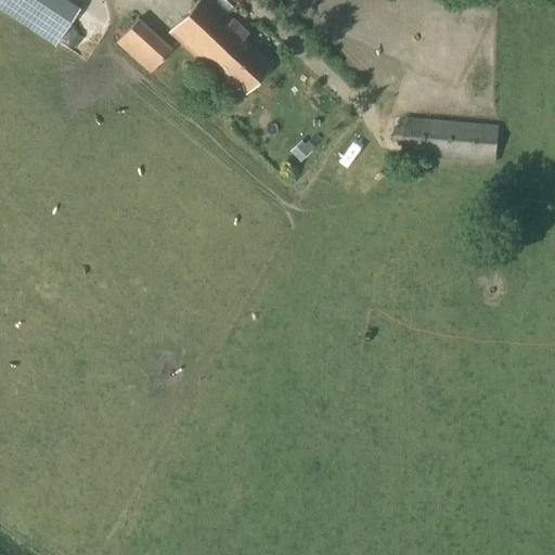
[(0,0),(0,11),(55,47),(79,9),(66,0),(0,0)]
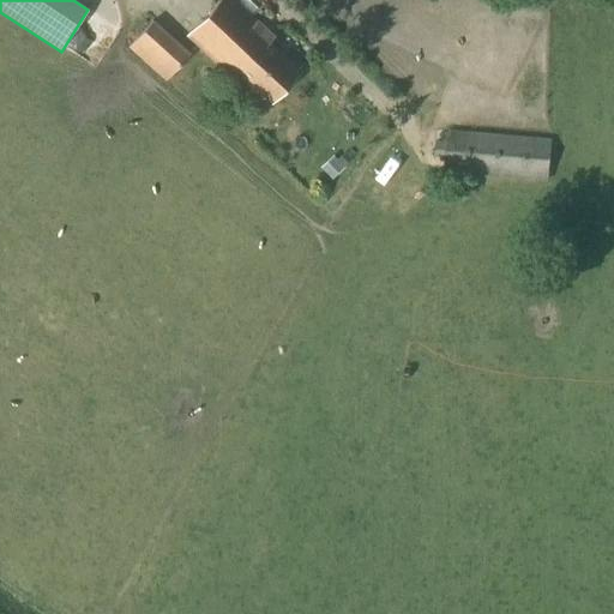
[(258,24),(232,0),(221,0),(187,37),(233,79),(236,74),(270,104),(300,72),(269,43),(275,36),(259,23),(258,24)]
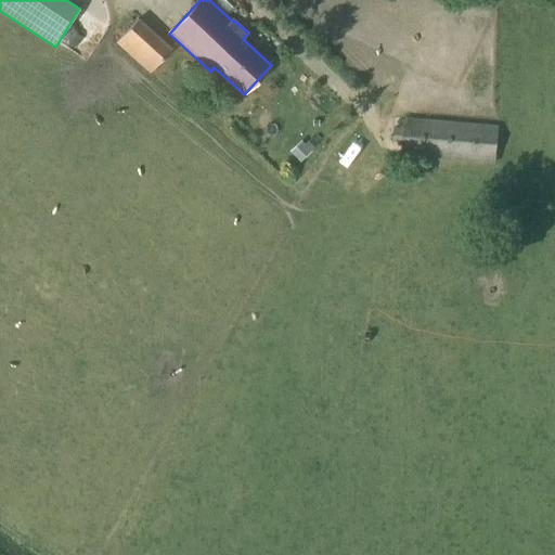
[(150,74),(171,49),(138,18),(115,43),(150,74)]
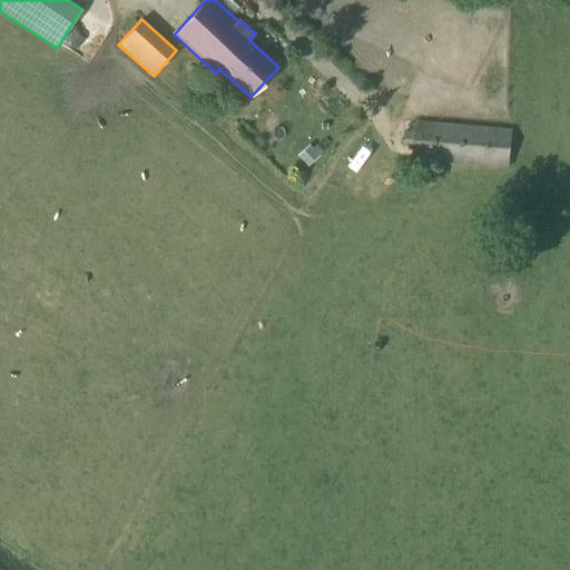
[(510,169),(513,130),(416,121),(412,160),(510,169)]
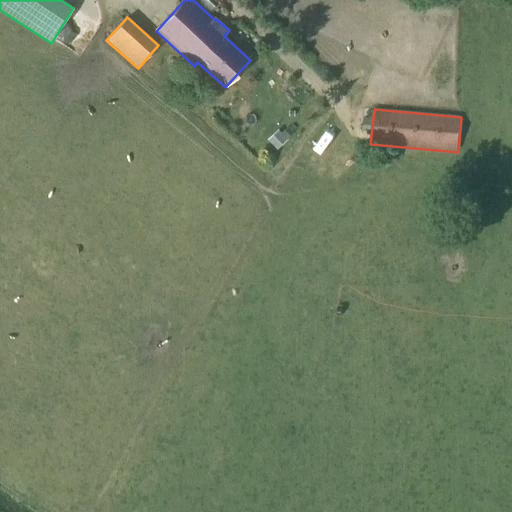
[(286,140),(277,131),(267,140),(276,150),(286,140)]
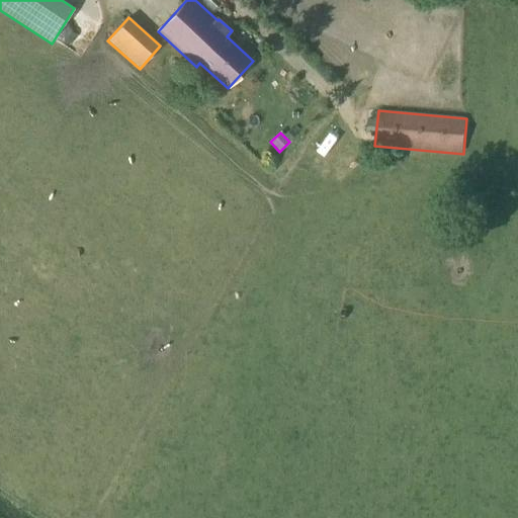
All buildings are outlined.
